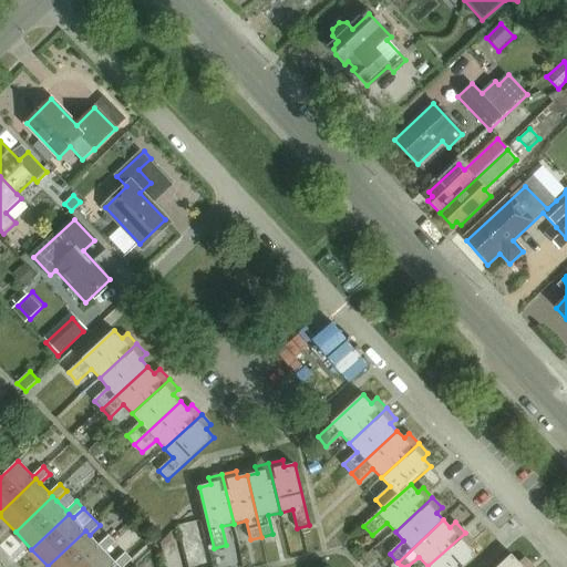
[(85,531),(48,566),(81,566),(102,548),(106,553),(116,543),(110,536),(100,545),(90,535),(85,531)]
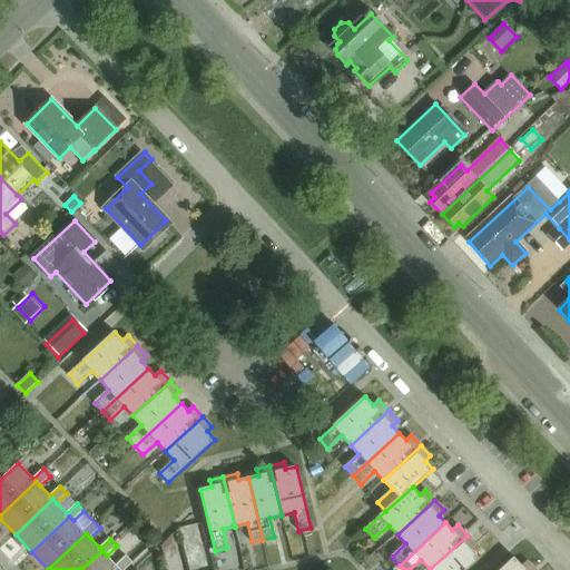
[(430,569),(467,569),(479,559),(471,550),(477,546),(468,536),(430,569)]
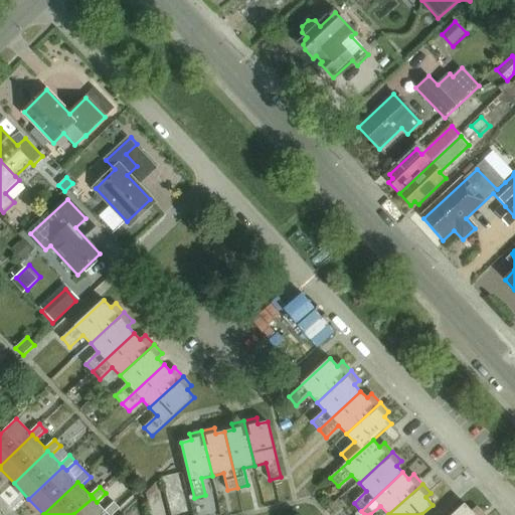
[(93,498),(73,514),(106,514),(108,514),(113,514),(120,509),(106,493),(97,502),(93,498)]
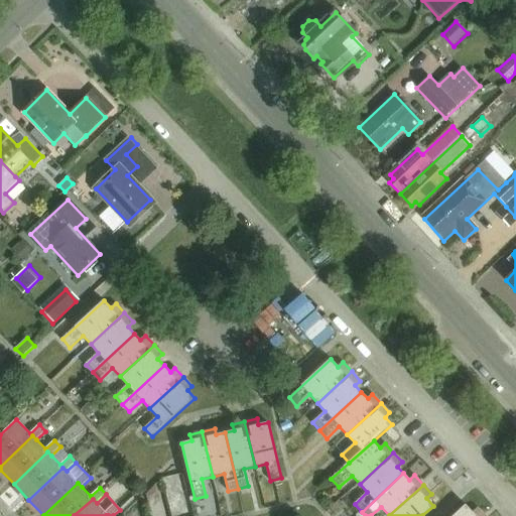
[(466,505),(453,515),(485,515),(478,508),(473,512),(466,505)]
